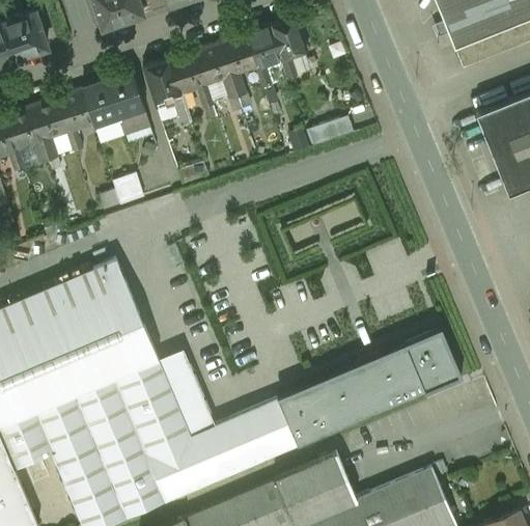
[(137,0),(91,0),(103,32),(144,19),(137,0)]
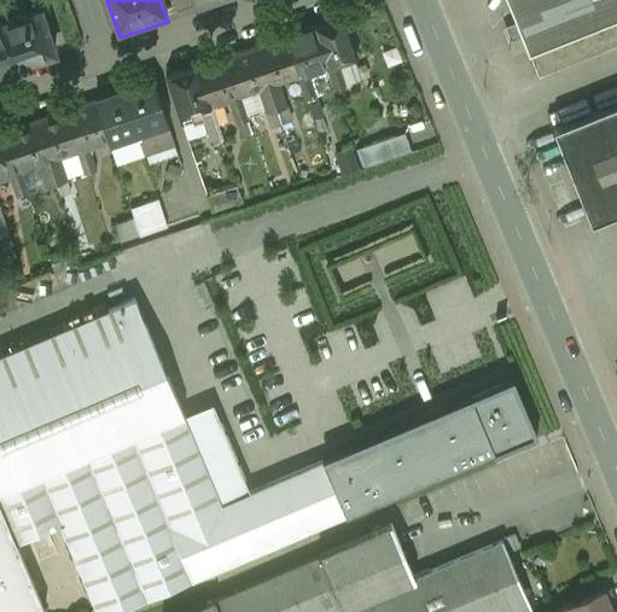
[(173,0),(179,17),(197,11),(192,0),(173,0)]
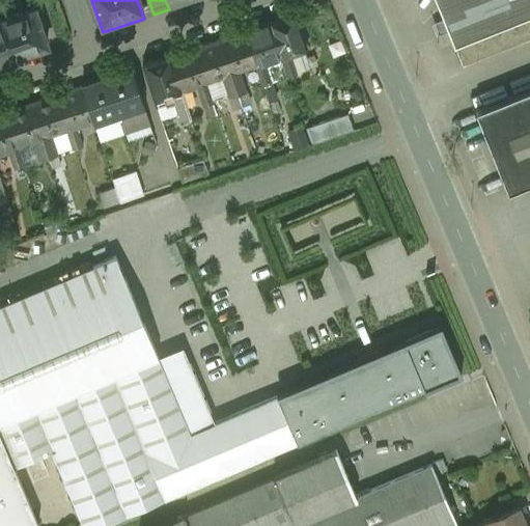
[(165,0),(169,9),(169,10),(198,1),(198,0),(165,0)]
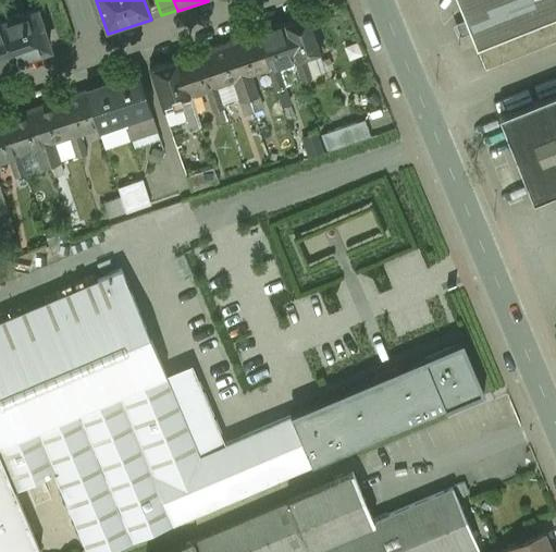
[(555,0),(456,0),(467,25),(456,29),(461,43),(472,38),(478,52),(555,20),(555,0)]
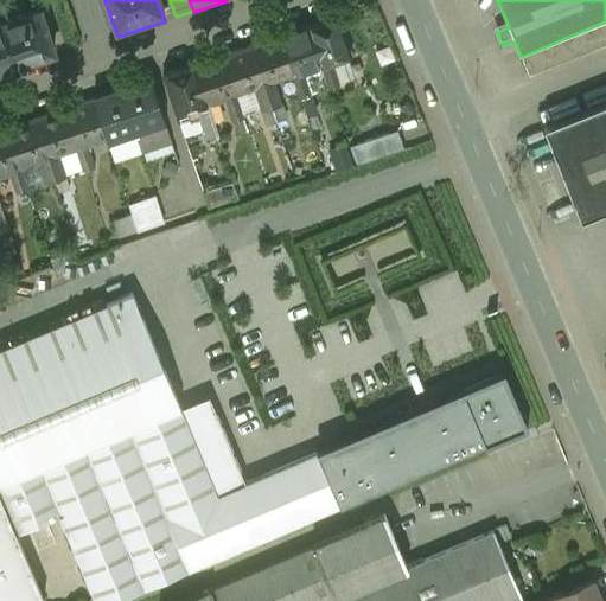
[(40,14),(1,29),(17,71),(55,58),(40,14)]
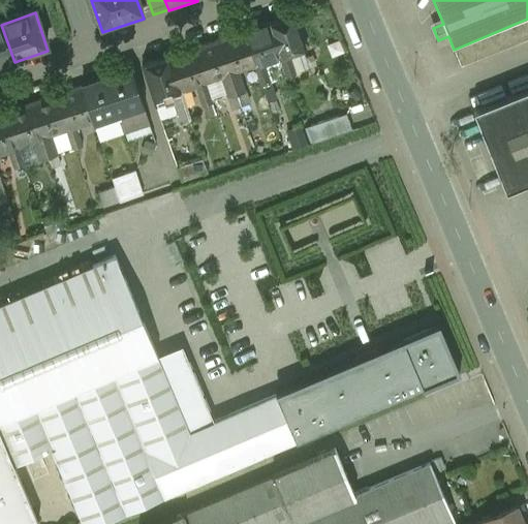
[(527,19),(454,50),(462,70),(527,43),(527,19)]
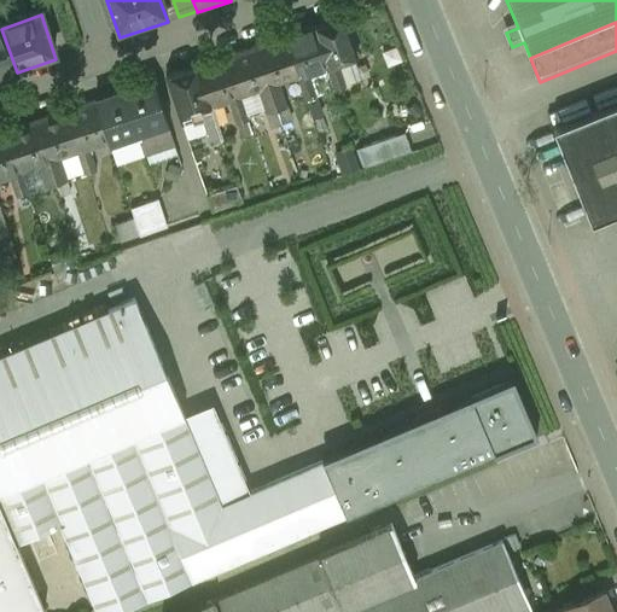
[(345,23),(315,34),(329,73),(338,70),(359,63),(345,23)]
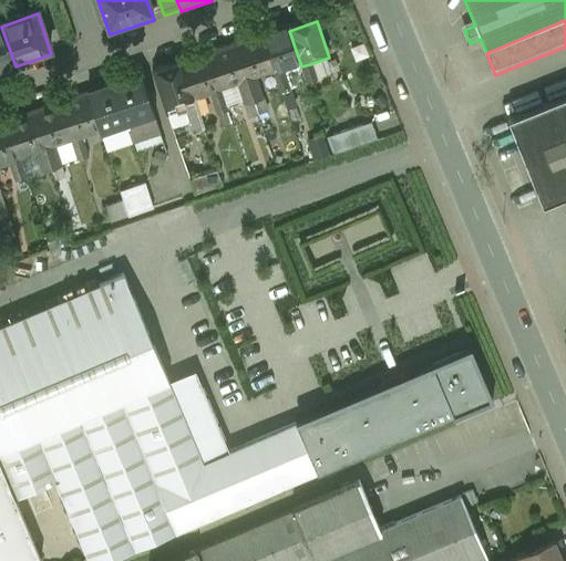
[(0,71),(16,66),(1,27),(0,27),(0,71)]
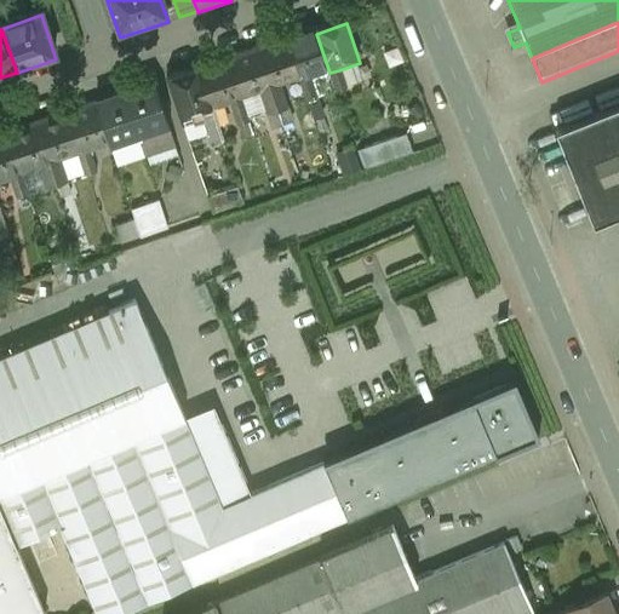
[(316,34),(287,44),(301,82),(310,80),(330,73),(316,34)]
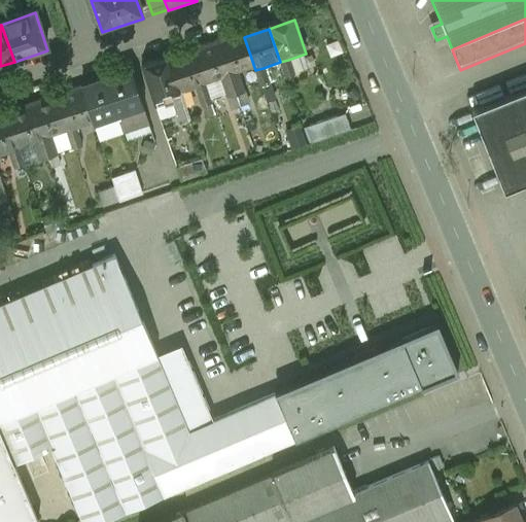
[(244,37),(219,45),(230,79),(239,76),(255,70),(244,37)]
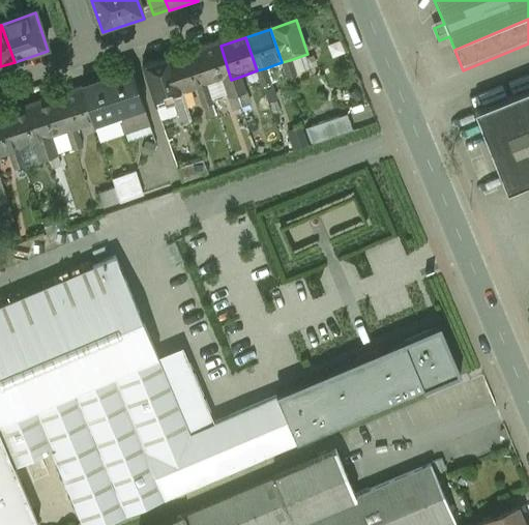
[(221,46),(195,54),(206,88),(223,83),(231,80),(221,46)]
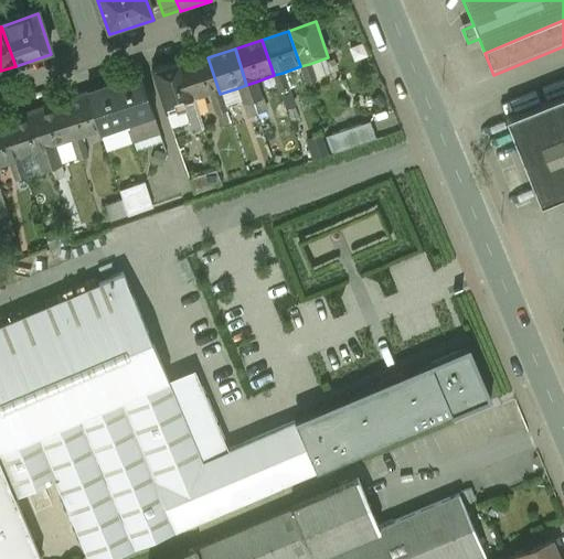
[(208,57),(181,66),(193,103),(211,97),(220,94),(208,57)]
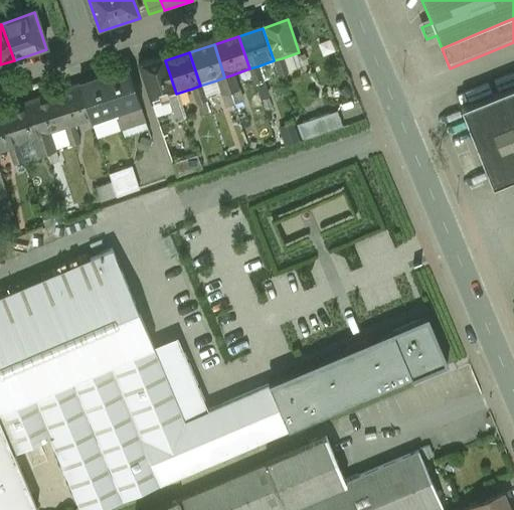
[(289,77),(282,58),(274,60),(280,79),(289,77)]
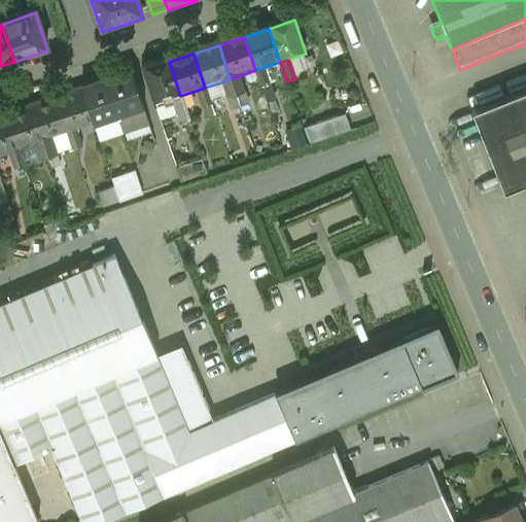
[(169,62),(143,71),(154,104),(172,99),(180,96),(169,62)]
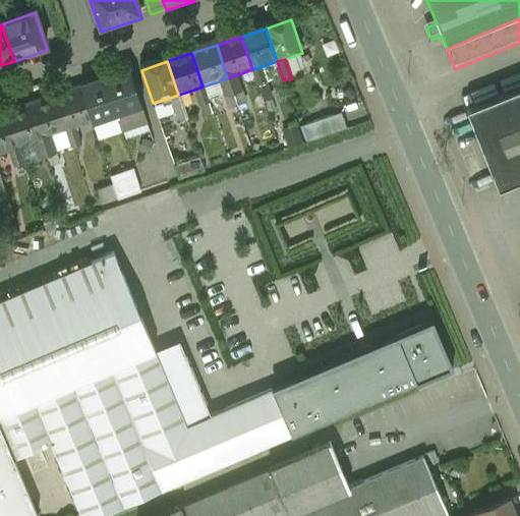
[(261,67),(252,69),(258,90),(267,87),(261,67)]
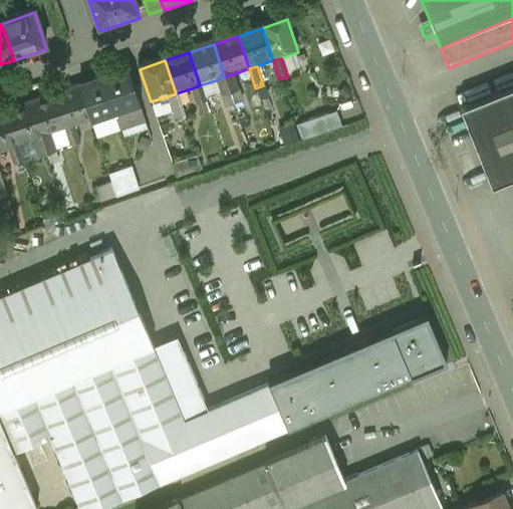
[(129,73),(79,89),(90,122),(92,128),(116,119),(142,110),(129,73)]
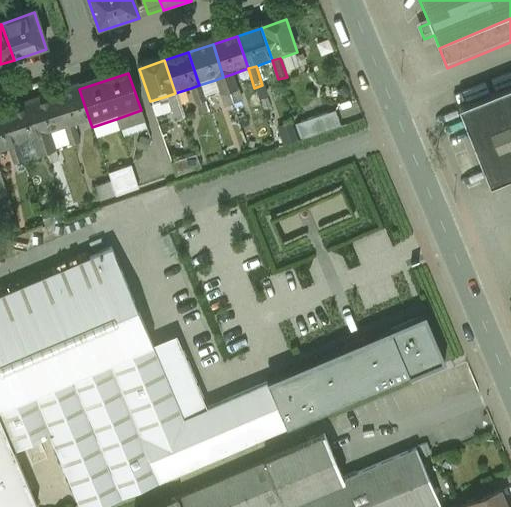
[(238,93),(232,74),(223,77),(230,96),(238,93)]
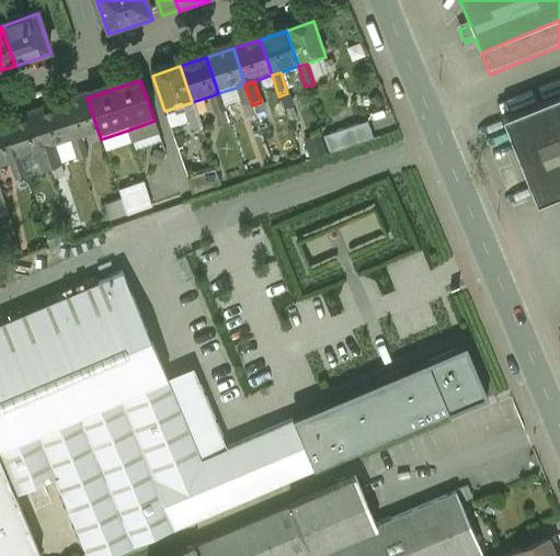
[(252,105),(244,84),(236,88),(242,109),(252,105)]
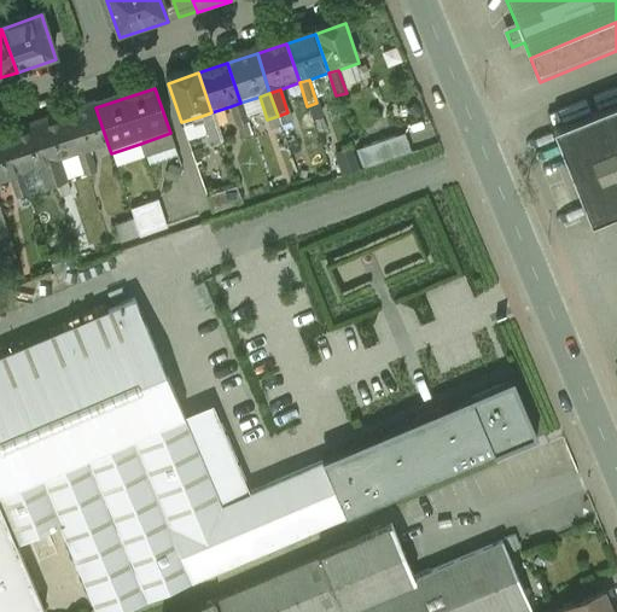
[(240,103),(231,106),(238,129),(239,129),(249,126),(240,103)]
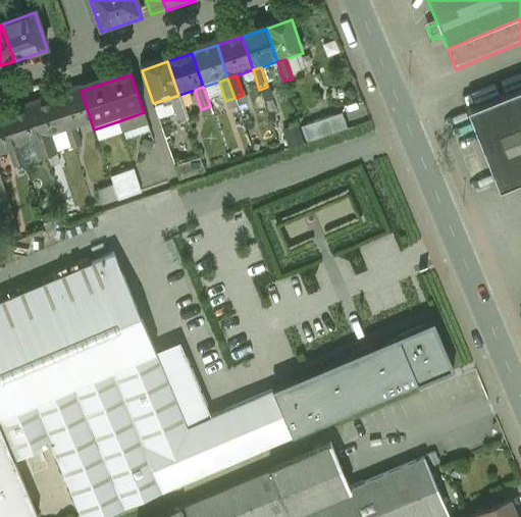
[(81,91),(56,99),(67,133),(75,130),(92,124),(81,91)]
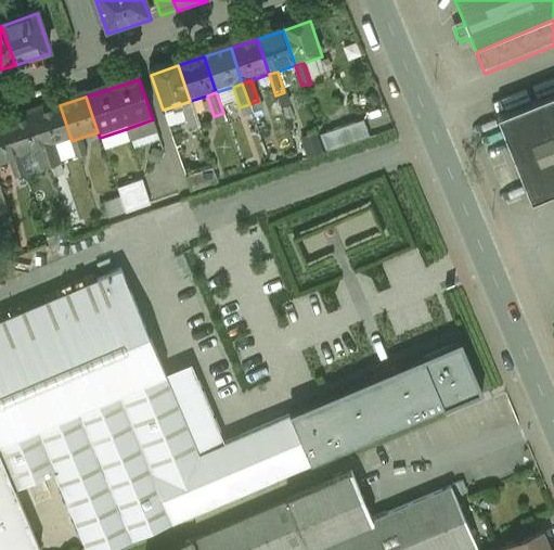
[(553,98),(498,122),(531,205),(553,195),(553,98)]
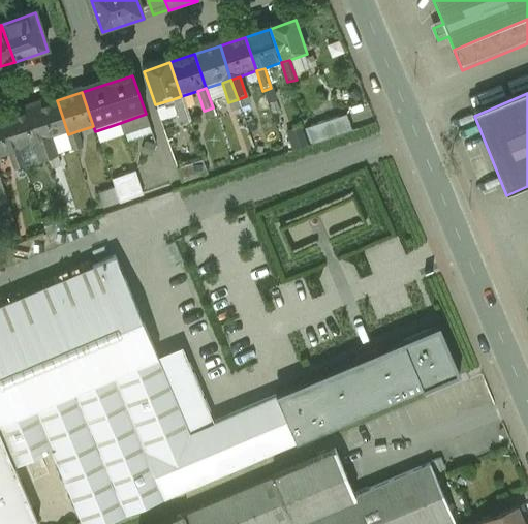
[(187,116),(181,96),(173,99),(179,119),(187,116)]
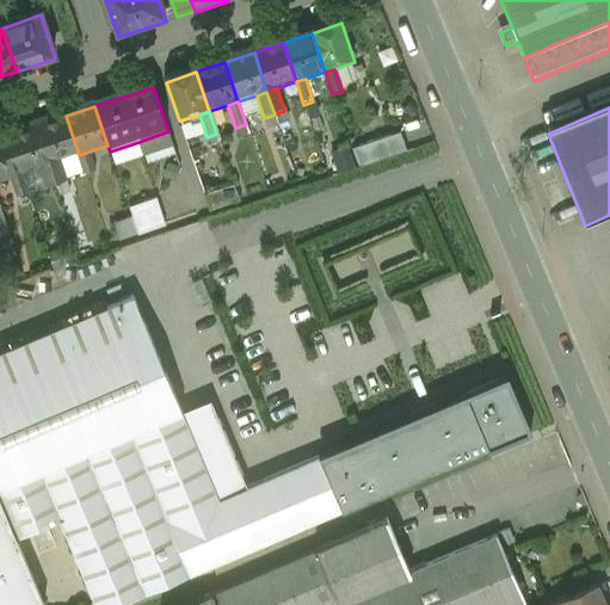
[(66,116),(37,125),(50,165),(60,161),(79,155),(66,116)]
